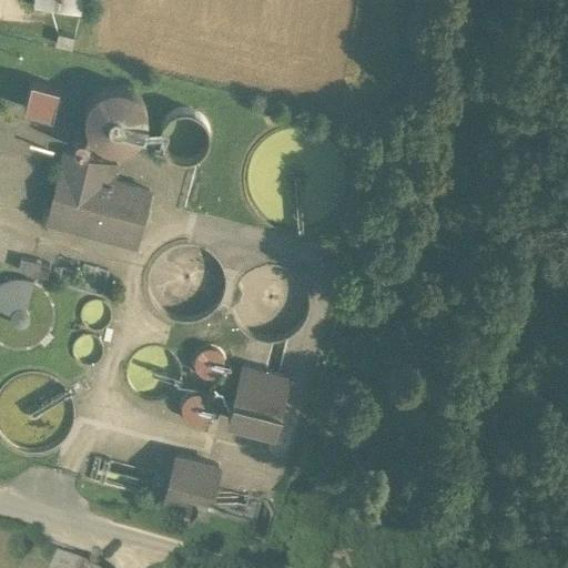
[(81,0),(36,0),(34,10),(79,17),(81,0)]
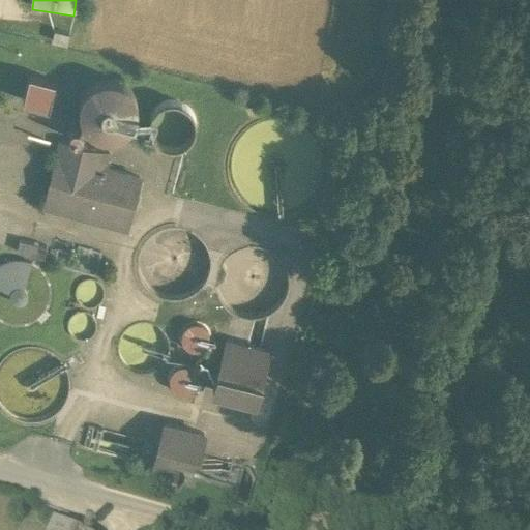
[(54,84),(28,78),(22,104),(48,110),(54,84)]
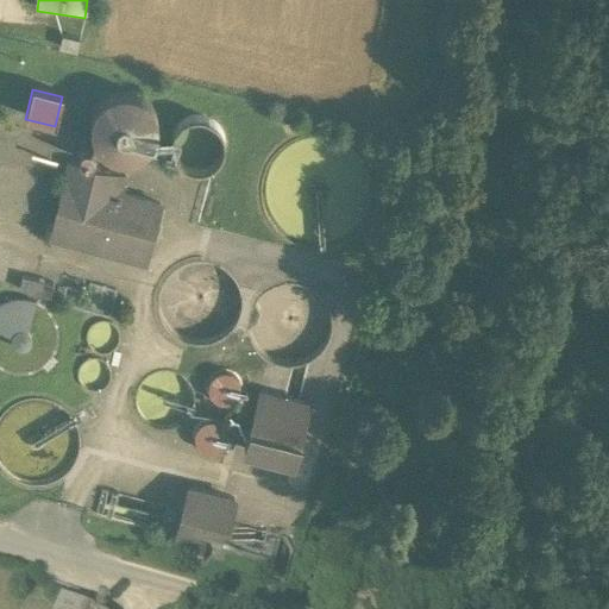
[(163,96),(101,95),(100,155),(163,156),(163,96)]
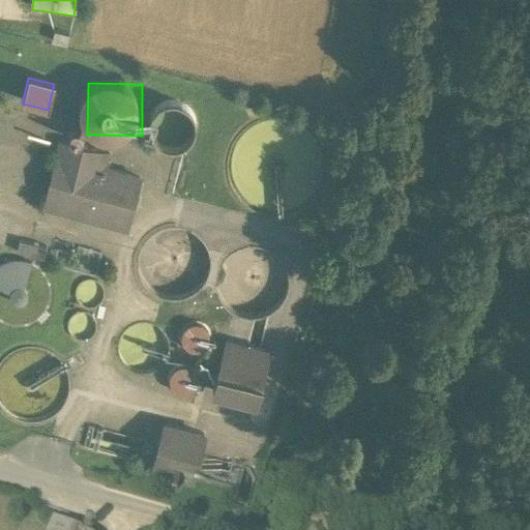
[(105,171),(98,170),(101,154),(59,144),(43,209),(125,230),(139,179),(105,171)]
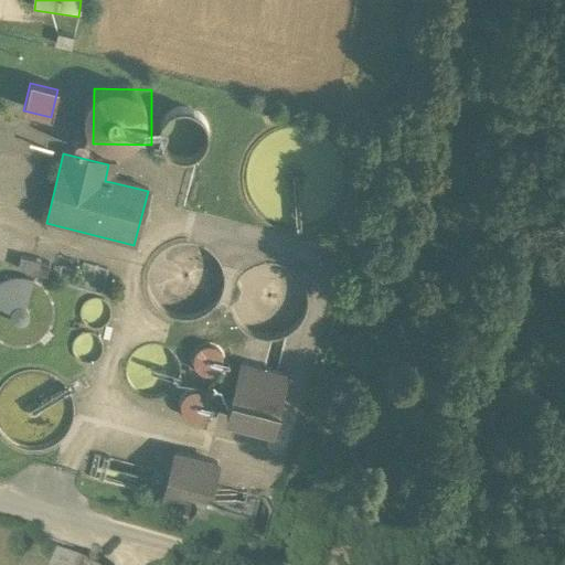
[(115,167),(108,164),(105,181),(112,182),(115,167)]
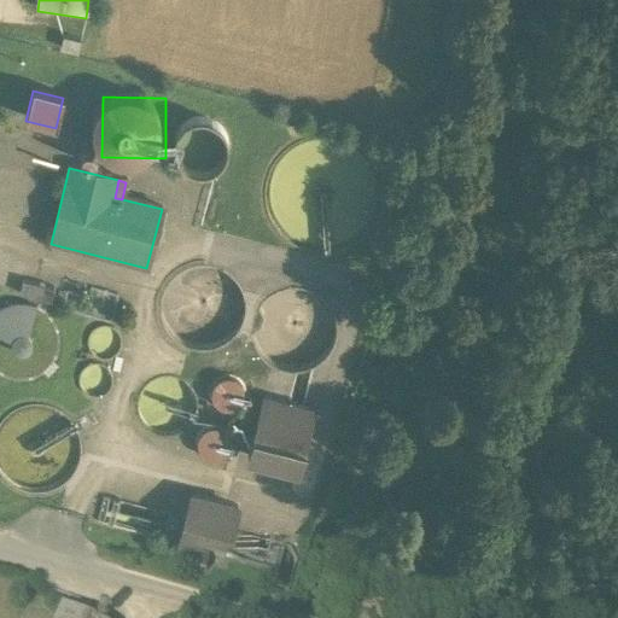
[(53,290),(22,283),(19,296),(50,303),(53,290)]
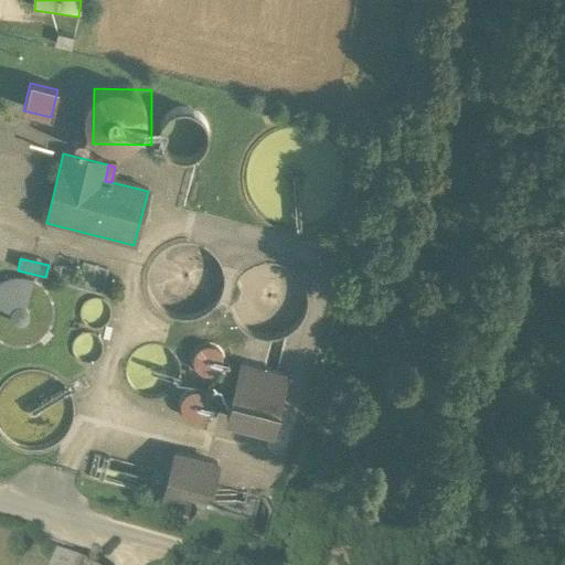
[(0,285),(0,304),(11,312),(10,318),(11,322),(16,326),(20,327),(24,324),(28,320),(28,316),(25,311),(21,308),(24,288),(31,290),(33,283),(19,280),(4,283),(0,285)]
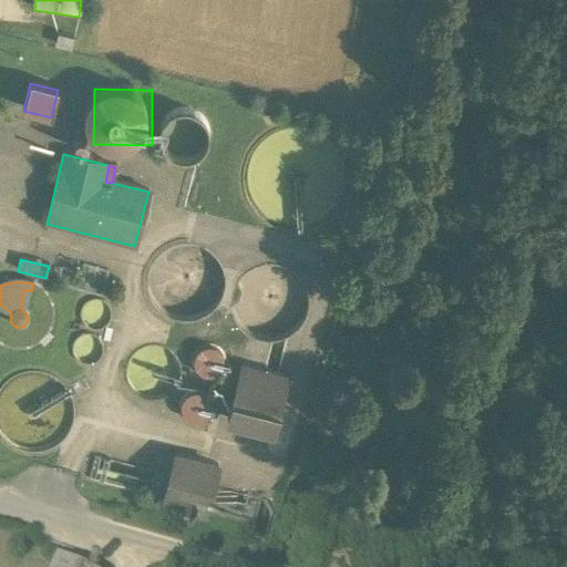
[(198,348),(203,373),(226,370),(222,344),(198,348)]
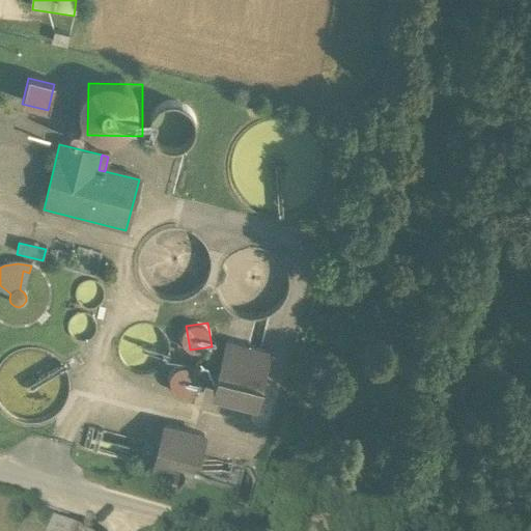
[(268,357),(225,345),(212,395),(254,407),(268,357)]
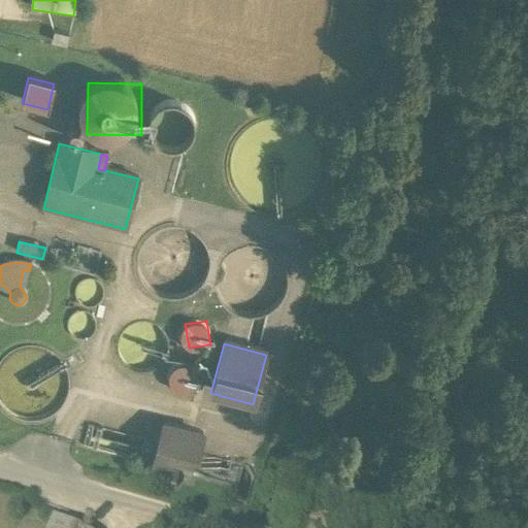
[(202,385),(190,363),(170,373),(183,395),(202,385)]
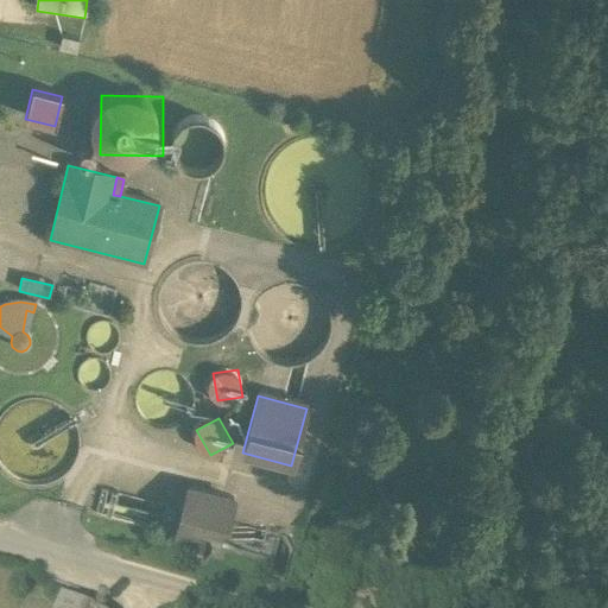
[(233,501),(187,488),(173,538),(221,549),(221,548),(213,545),(219,524),(227,526),(233,501)]
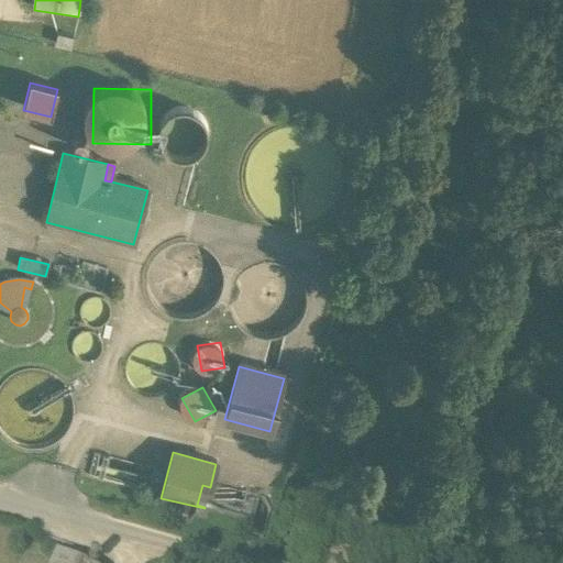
[(106,477),(139,478),(140,460),(106,459),(106,477)]
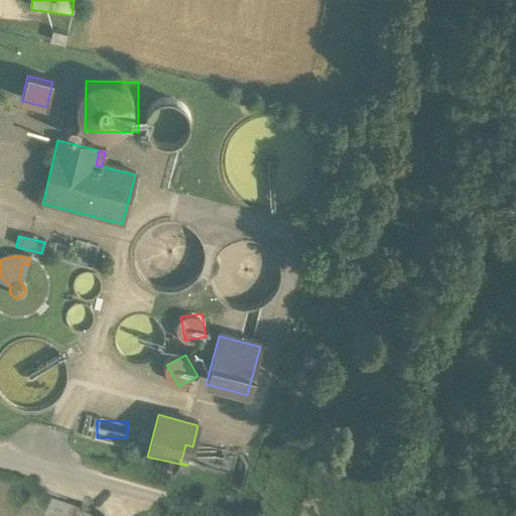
[(174,467),(151,461),(148,472),(172,478),(174,467)]
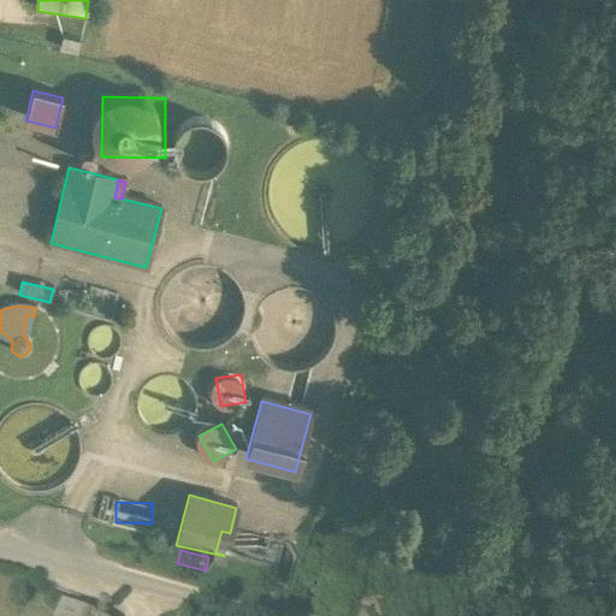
[(92,615),(63,603),(55,615),(92,615)]
